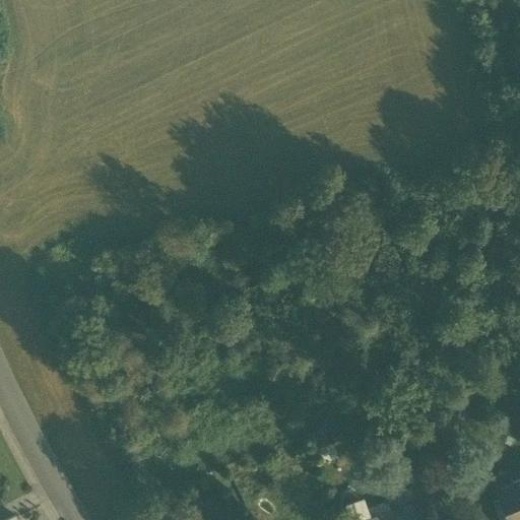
[(311,432),(317,448),(334,442),(328,427),(311,432)]
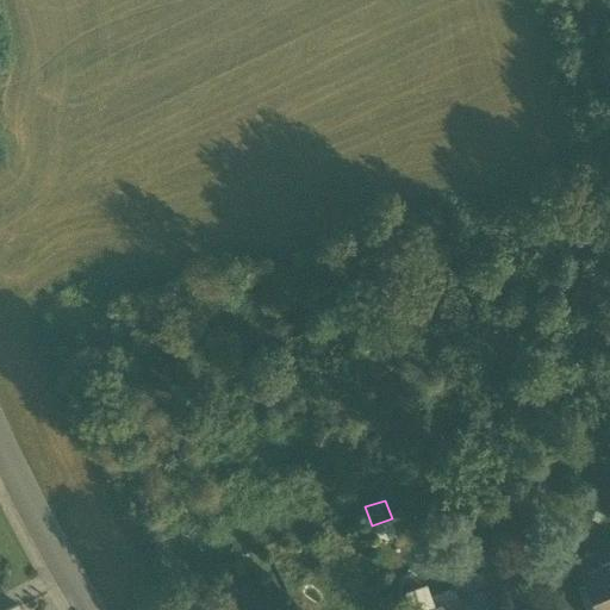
[(580,573),(592,609),(609,609),(609,570),(603,573),(601,566),(580,573)]
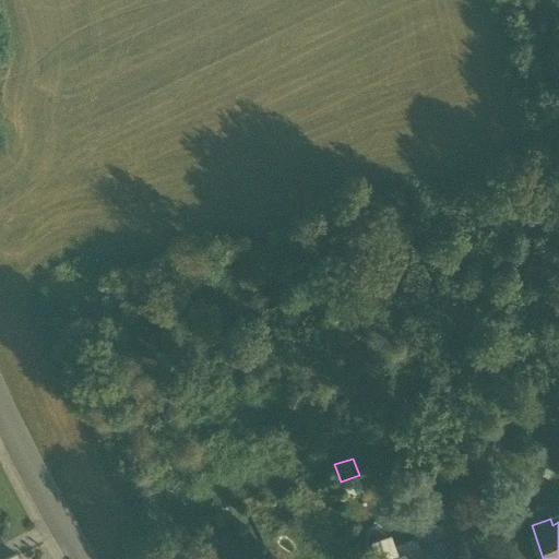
[(461,535),(420,549),(424,558),(471,558),(471,557),(468,557),(461,535)]
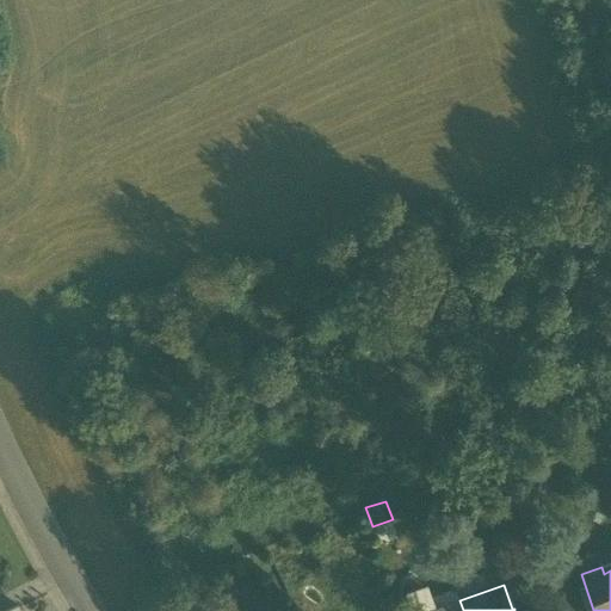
[(405,596),(409,610),(431,610),(436,610),(427,587),(405,596)]
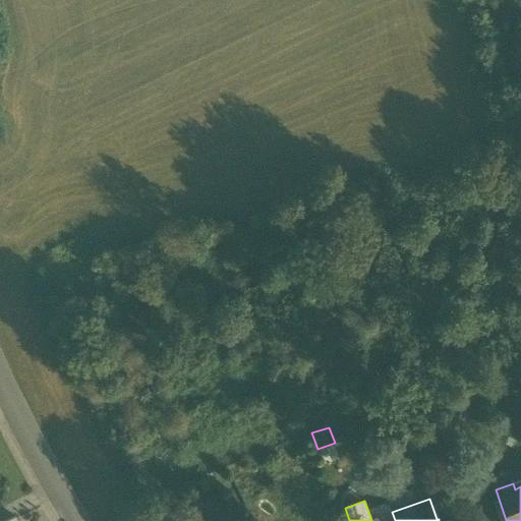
[(395,520),(392,512),(371,520),(367,520),(395,520)]
